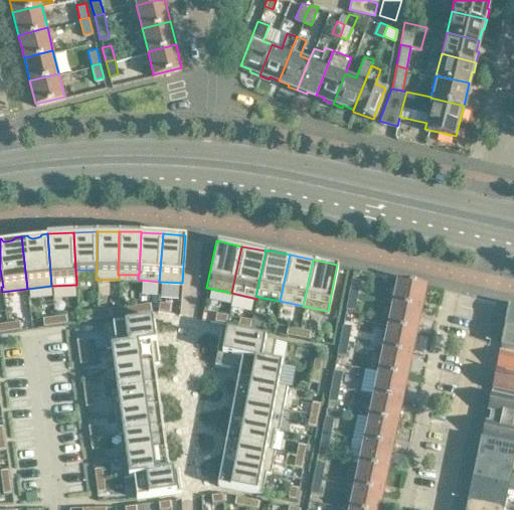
[(359,278),(351,277),(348,291),(357,293),(359,278)]
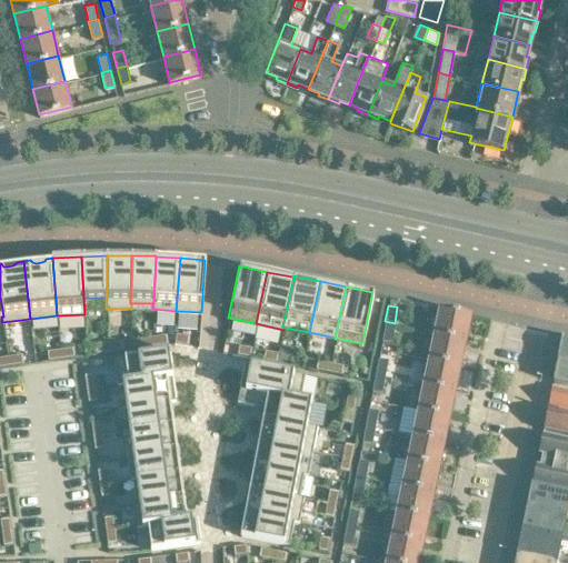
[(465,339),(470,312),(439,305),(434,332),(465,339)]
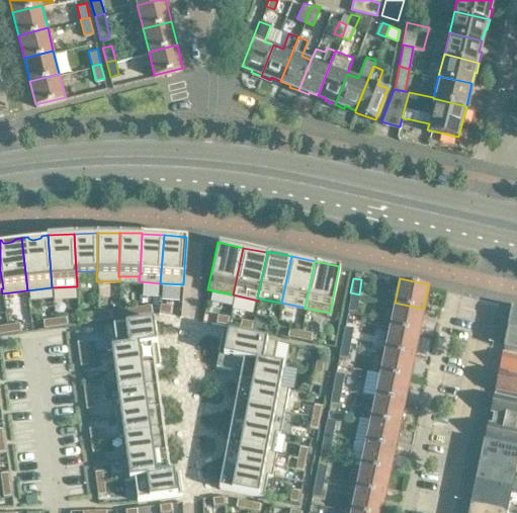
[(356,310),(359,294),(350,292),(347,308),(356,310)]
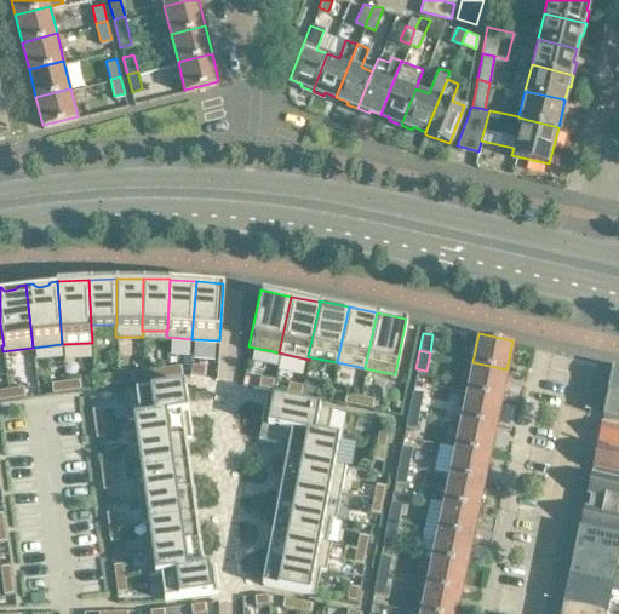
[(191,361),(189,371),(204,373),(206,363),(191,361)]
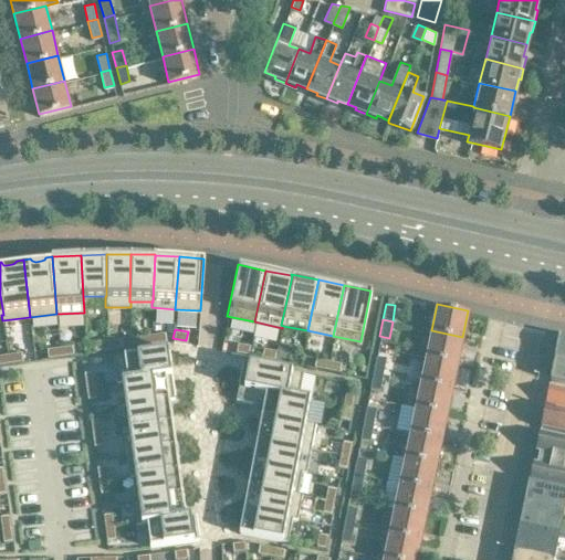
[(165,330),(152,333),(153,341),(166,339),(165,330)]
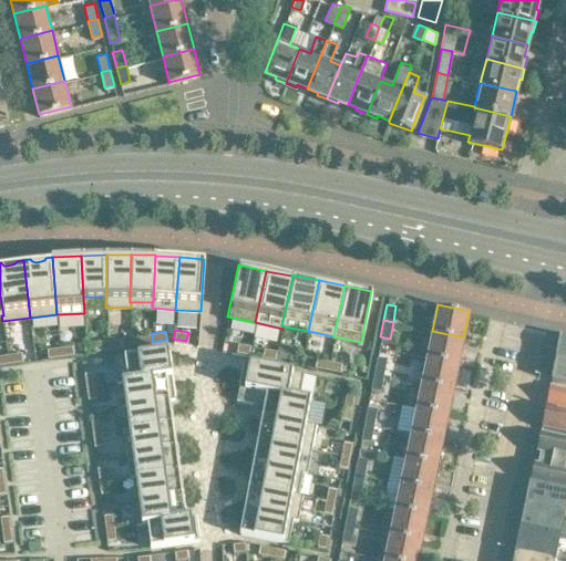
[(458,362),(463,338),(432,331),(426,356),(458,362)]
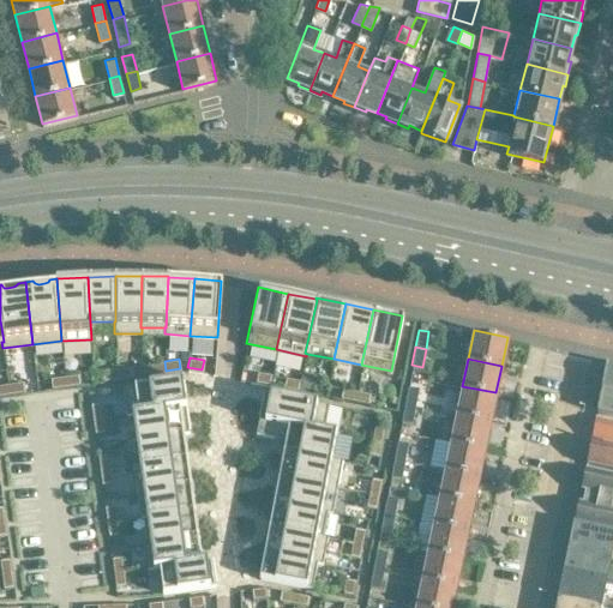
[(164,361),(150,362),(151,372),(166,371),(164,361)]
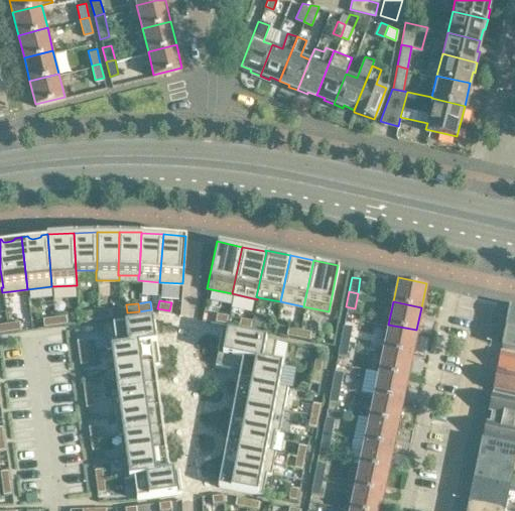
[(514,305),(509,304),(505,326),(514,327),(514,305)]
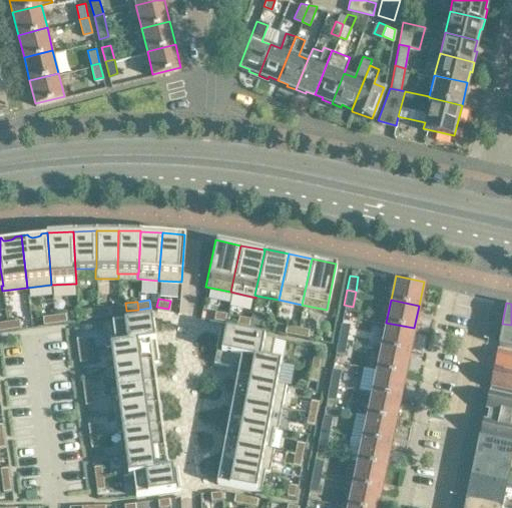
[(109,306),(97,307),(98,315),(110,314),(109,306)]
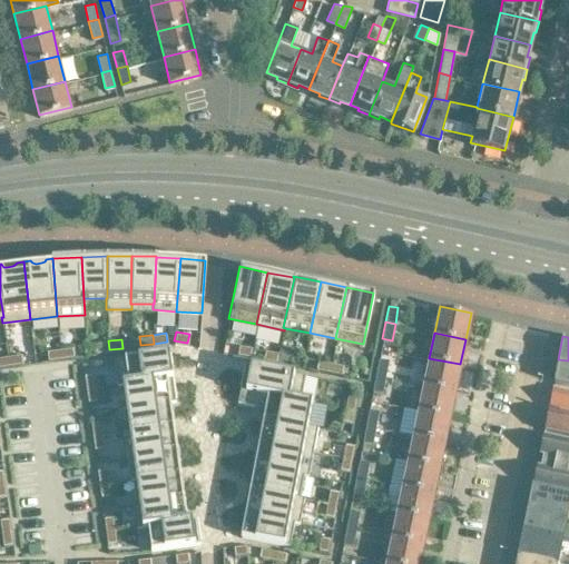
[(108,340),(95,343),(96,352),(109,349),(108,340)]
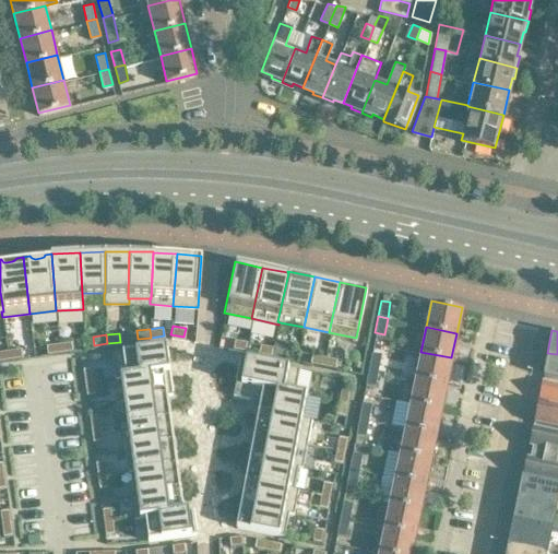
[(234,338),(233,346),(246,349),(247,340),(234,338)]
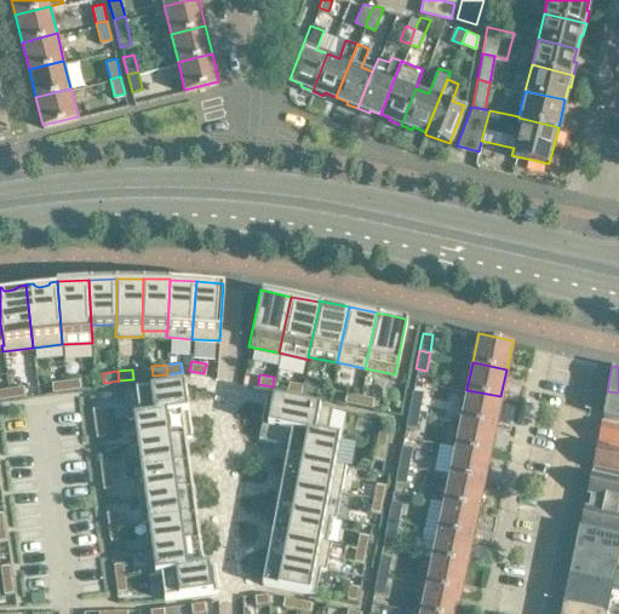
[(79,377),(64,378),(67,388),(81,386),(79,377)]
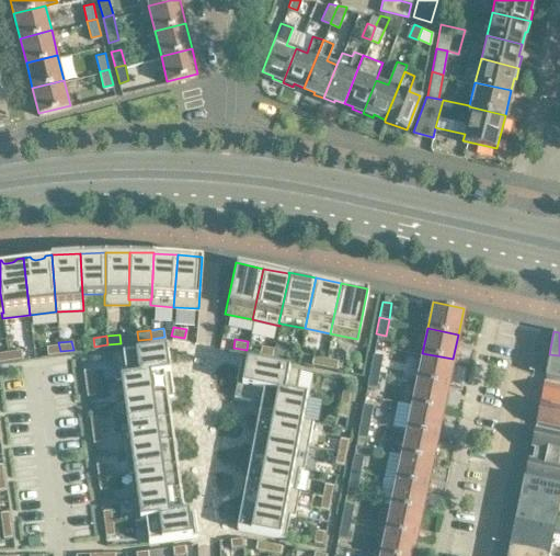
[(58,342),(45,344),(47,353),(60,351),(58,342)]
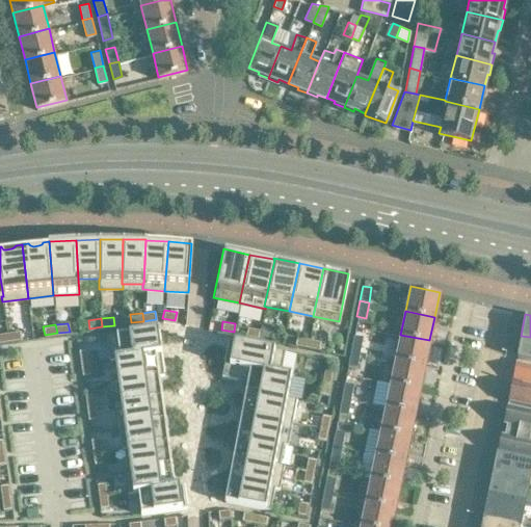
[(247,325),(245,334),(258,337),(259,328),(247,325)]
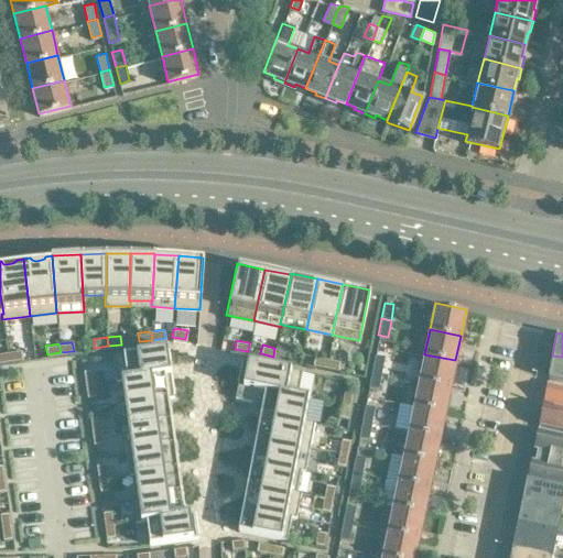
[(166,346),(112,353),(116,379),(121,379),(121,378),(170,371),(169,363),(170,363),(168,350),(166,350),(166,346)]
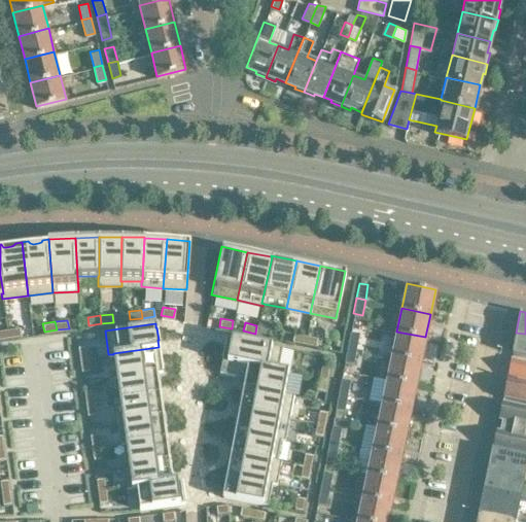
[(256,325),(255,334),(268,336),(269,327),(256,325)]
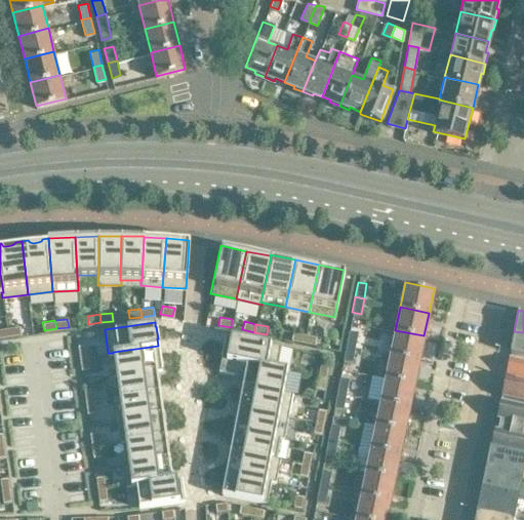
[(19,325),(7,327),(8,335),(21,333),(19,325)]
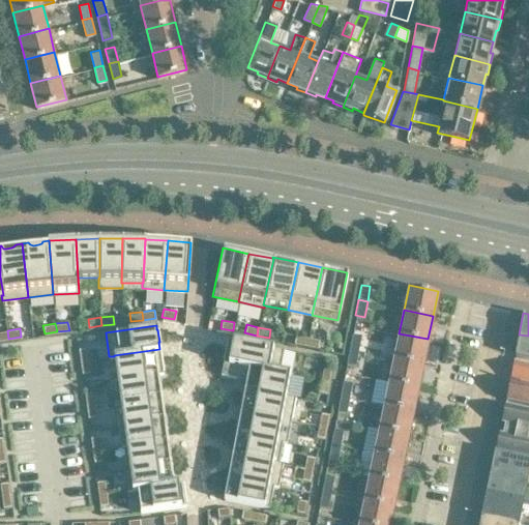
[(7,330),(0,330),(0,339),(8,339),(7,330)]
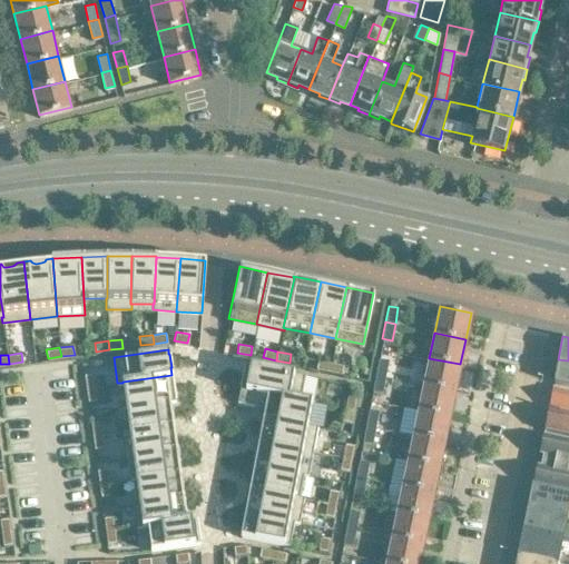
[(389,358),(379,357),(375,374),(385,376),(389,358)]
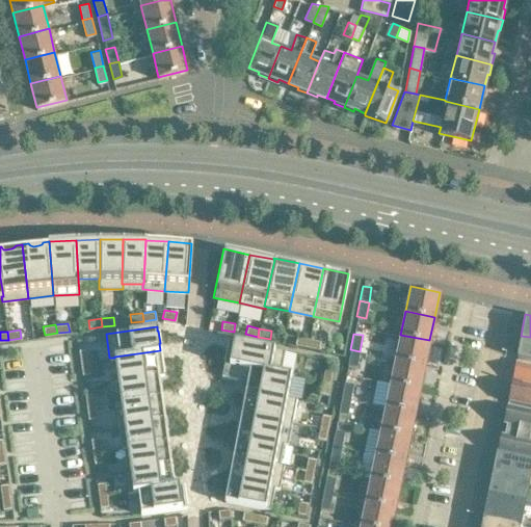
[(296,335),(294,343),(307,346),(309,337),(296,335)]
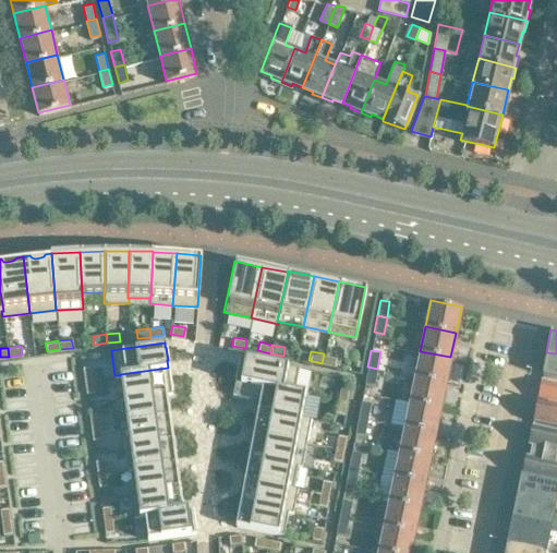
[(446,382),(450,357),(420,351),(414,375),(446,382)]
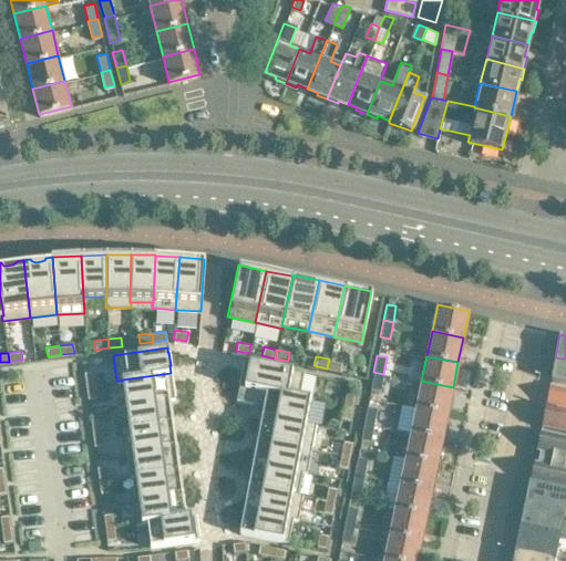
[(565,359),(555,357),(551,378),(565,381),(565,359)]
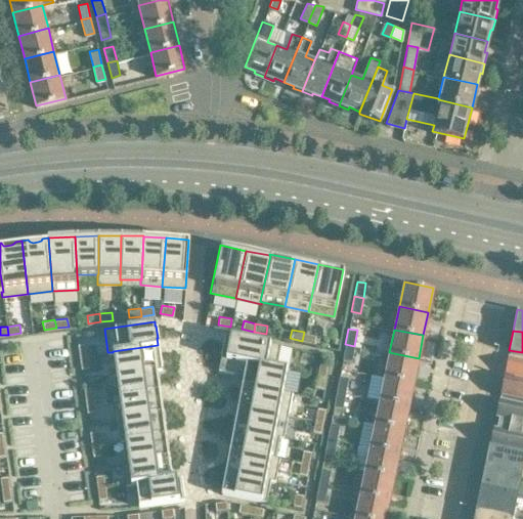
[(304,332),(302,341),(314,343),(316,335),(304,332)]
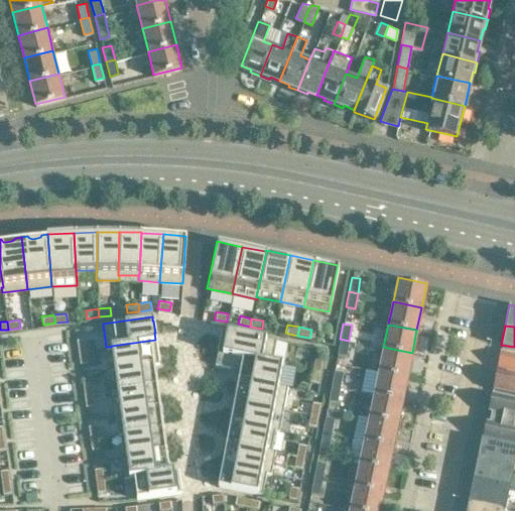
[(220,335),(217,350),(270,362),(271,360),(275,338),(222,328),(221,330),(222,330),(221,336),(220,335)]
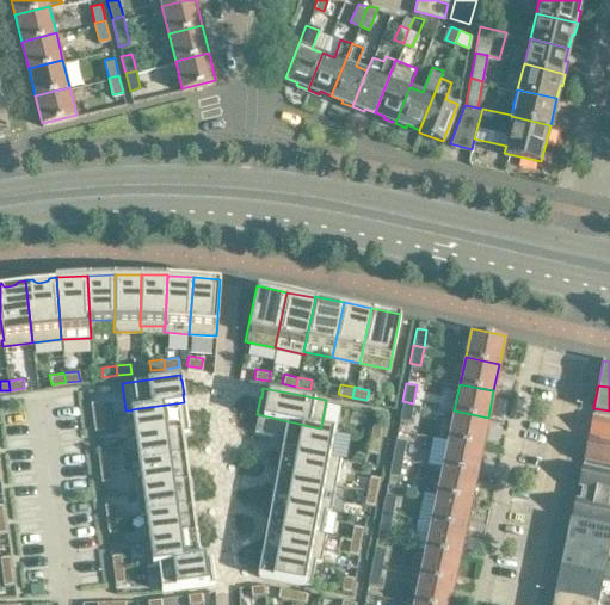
[(99,399),(90,400),(92,414),(102,413),(99,399)]
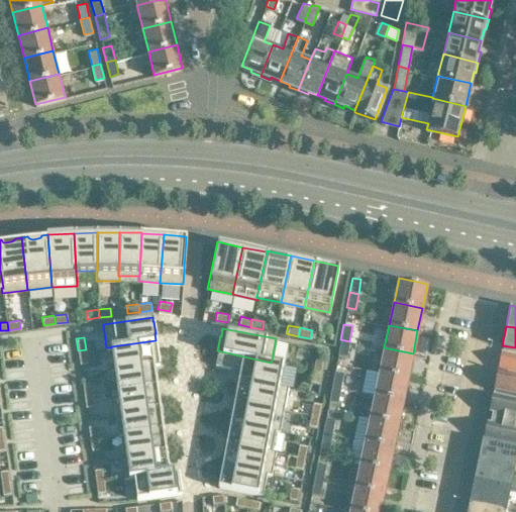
[(346,354),(349,341),(340,339),(337,353),(346,354)]
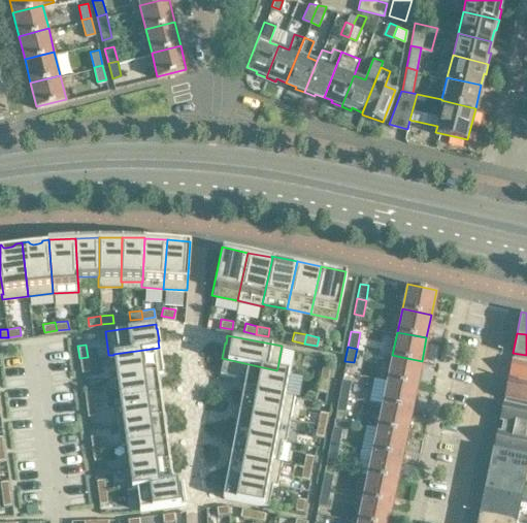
[(159,348),(113,354),(113,355),(116,376),(158,370),(158,371),(162,370),(161,367),(162,367),(160,354),(159,354),(159,348)]
